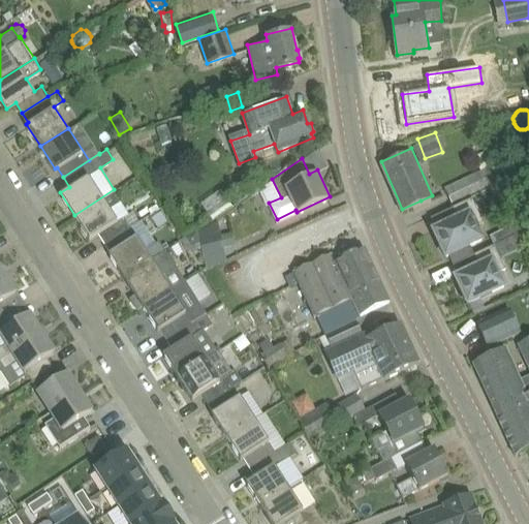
[(444,185),(453,202),(496,181),(489,164),(444,185)]
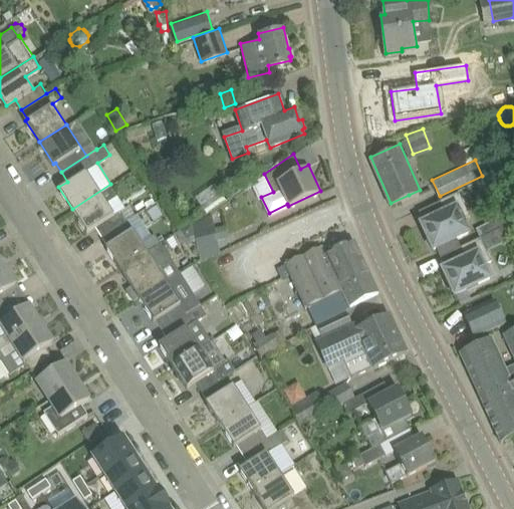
[(244,161),(228,167),(232,177),(248,171),(244,161)]
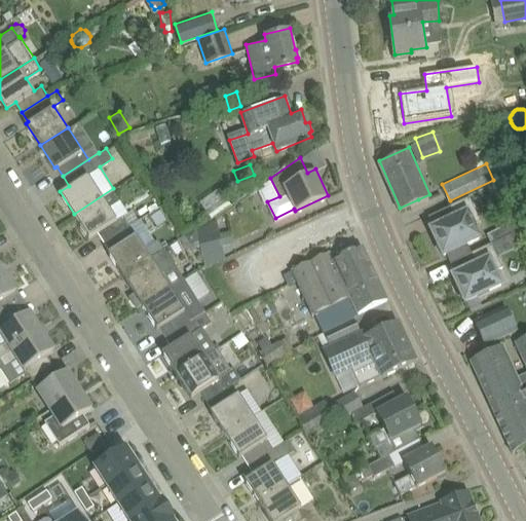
[(113,188),(74,214),(88,236),(98,230),(105,240),(129,224),(123,214),(127,211),(113,188)]
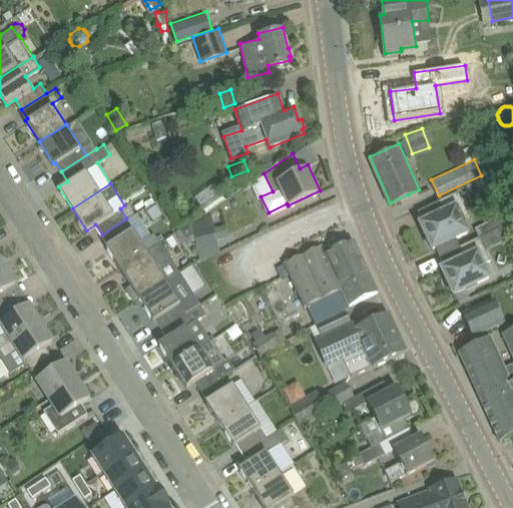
[(432,246),(469,229),(463,216),(468,213),(457,190),(438,199),(444,210),(420,221),(432,246)]
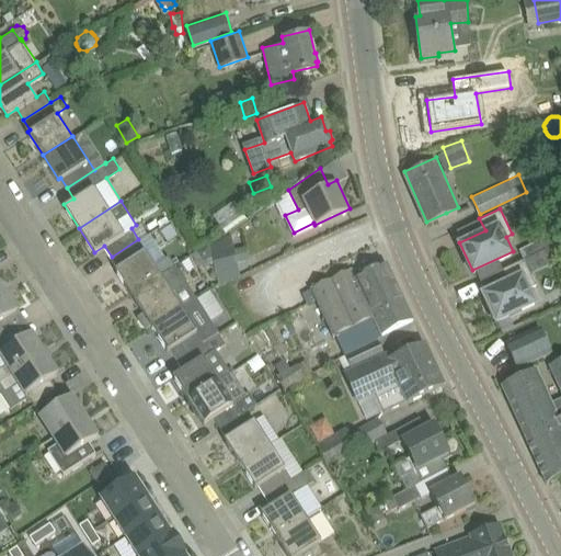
[(138,239),(112,257),(117,267),(115,268),(130,292),(174,262),(169,253),(155,263),(139,239),(138,239)]
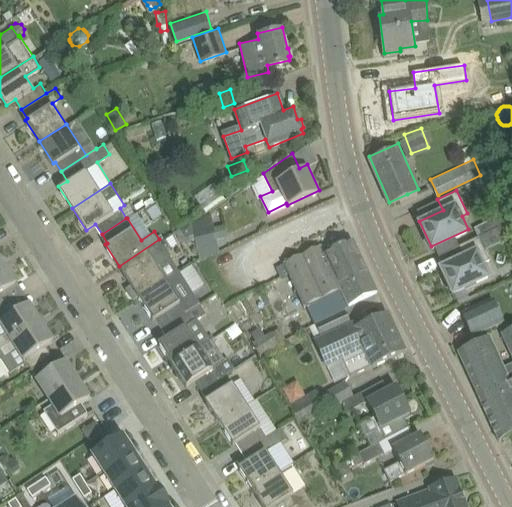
[(187,235),(193,231),(191,220),(180,227),(184,234),(187,235)]
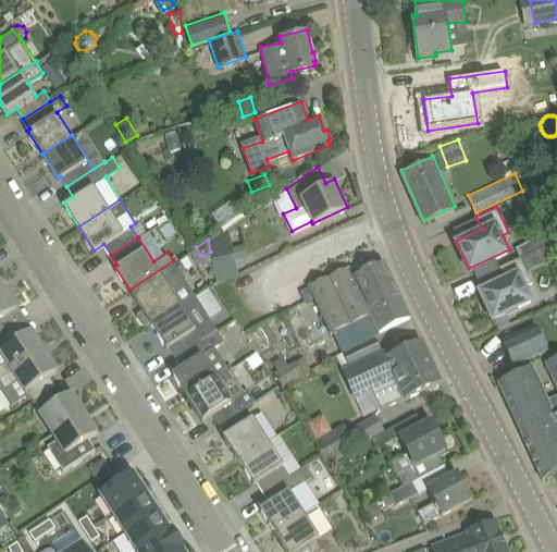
[(232,241),(212,245),(211,245),(219,279),(238,270),(233,244),(232,241)]
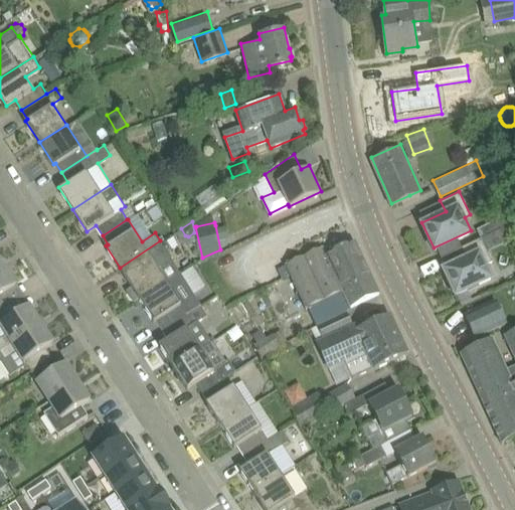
[(456,293),(474,284),(492,276),(487,262),(492,260),(481,236),(462,245),(467,257),(444,268),(456,293)]
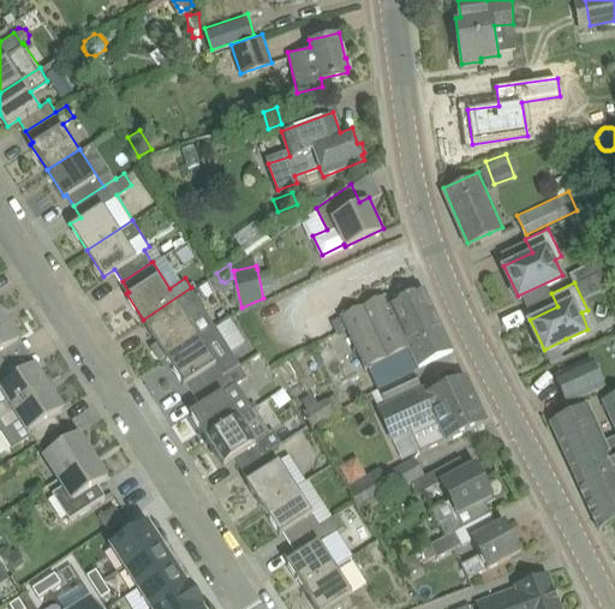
[(410,345),(418,364),(453,347),(424,286),(390,302),(386,292),(340,314),(365,365),(410,345)]
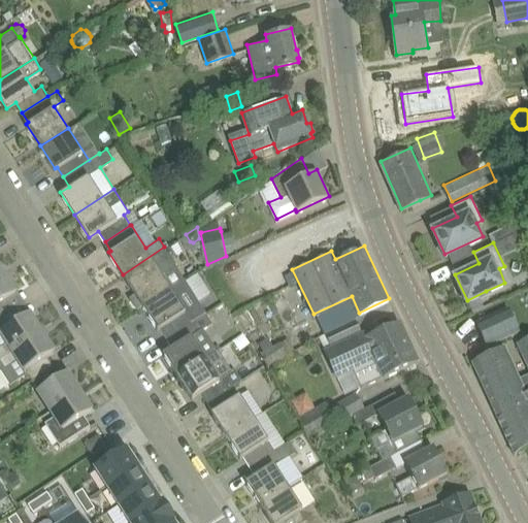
[(142,305),(170,288),(185,279),(164,247),(123,274),(134,293),(130,295),(137,306),(141,303),(142,305)]
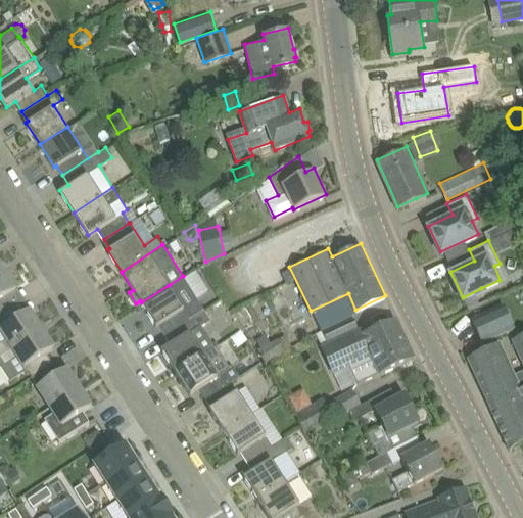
[(0,270),(0,312),(4,309),(0,301),(0,297),(15,288),(4,271),(4,268),(0,270)]
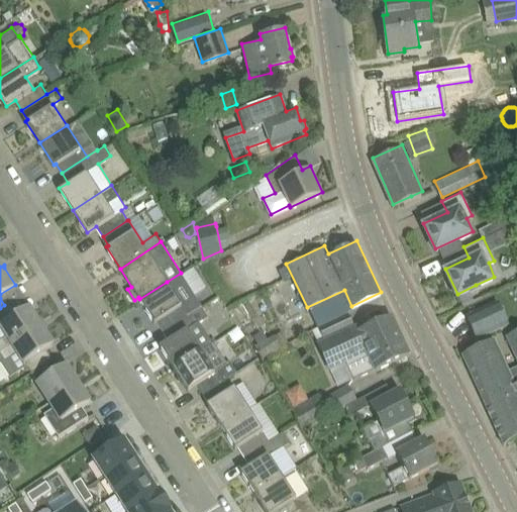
[(197,291),(208,286),(197,265),(186,270),(197,291)]
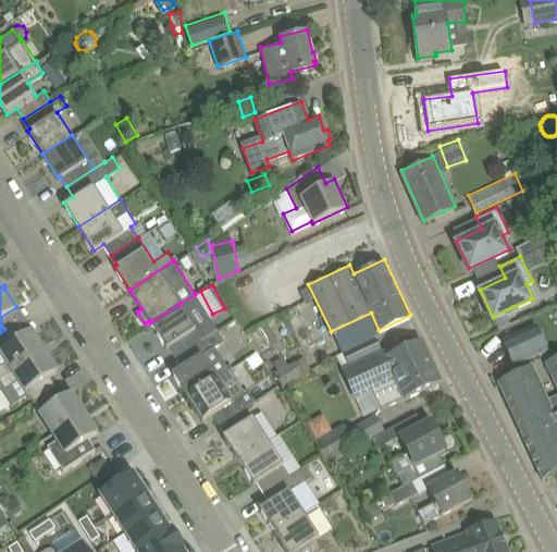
[(217,328),(209,317),(195,294),(180,304),(150,322),(165,346),(169,344),(175,355),(217,328)]
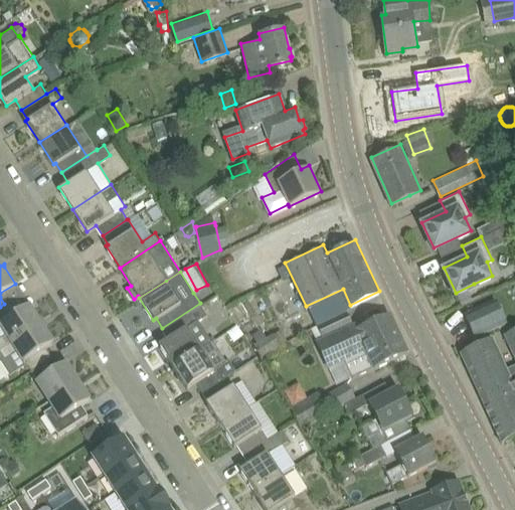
[(465,312),(475,335),(505,322),(495,299),(465,312)]
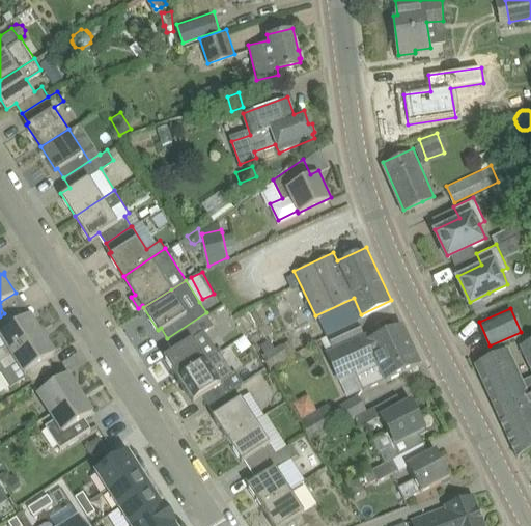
[(0,358),(43,331),(40,331),(28,312),(11,324),(4,313),(0,316),(0,358)]
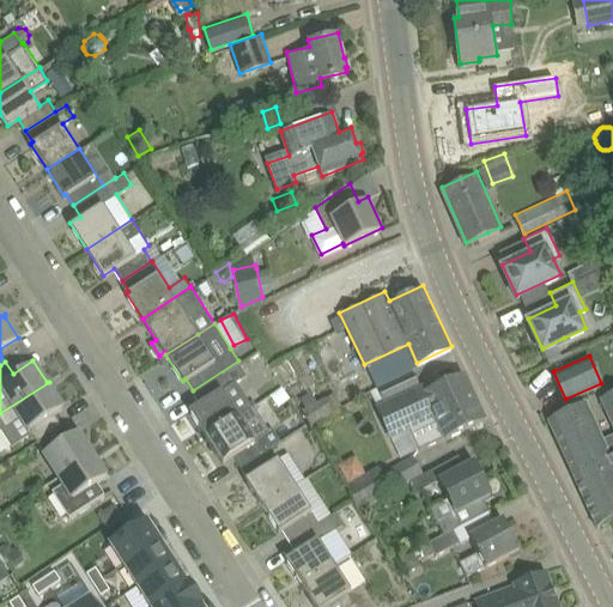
[(238,360),(193,390),(200,401),(189,408),(206,435),(238,413),(253,404),(237,378),(246,374),(238,360)]
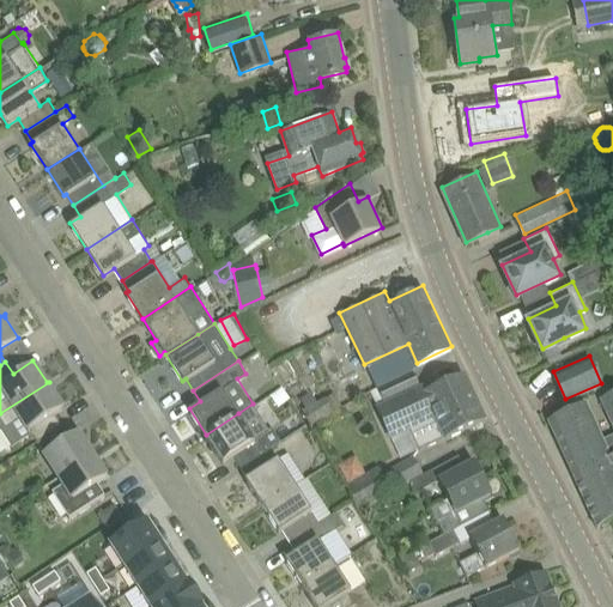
[(407,430),(416,448),(443,435),(444,438),(485,418),(475,398),(463,372),(425,389),(423,382),(419,383),(413,369),(377,384),(384,400),(375,405),(390,437),(407,430)]
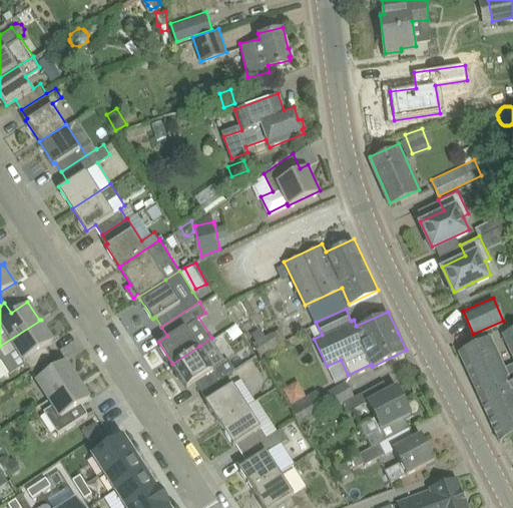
[(26,360),(31,367),(51,354),(45,344),(52,340),(41,323),(41,320),(0,346),(0,348),(1,350),(0,349),(0,356),(10,371),(26,360)]
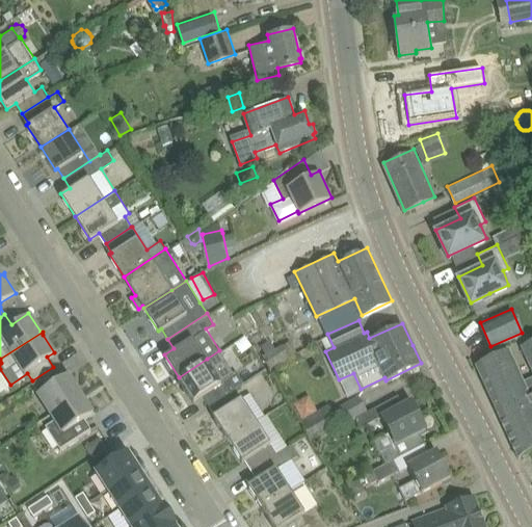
[(289,356),(282,343),(275,347),(270,338),(261,343),(265,352),(263,353),(269,366),(289,356)]
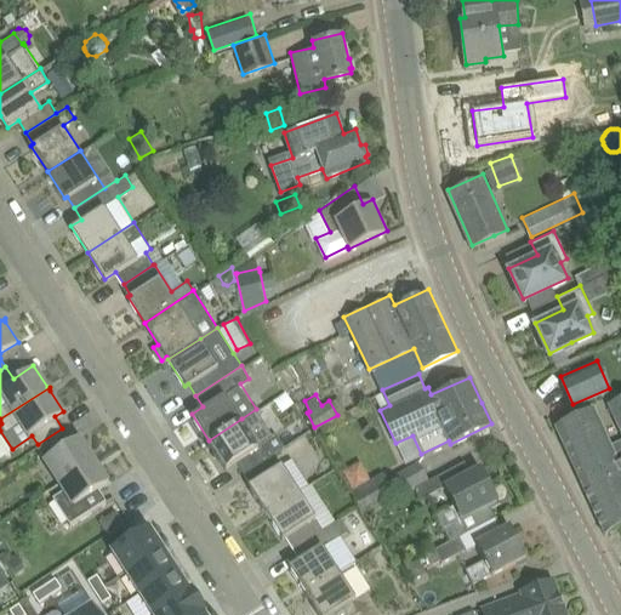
[(594,406),(579,415),(556,425),(581,479),(620,460),(620,394),(607,402),(620,432),(620,438),(611,443),(594,406)]
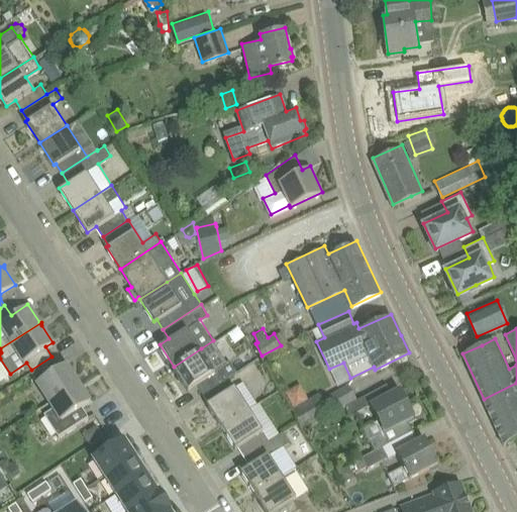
[(197,382),(203,392),(227,376),(235,371),(237,370),(229,359),(214,368),(201,348),(174,367),(188,388),(197,382)]
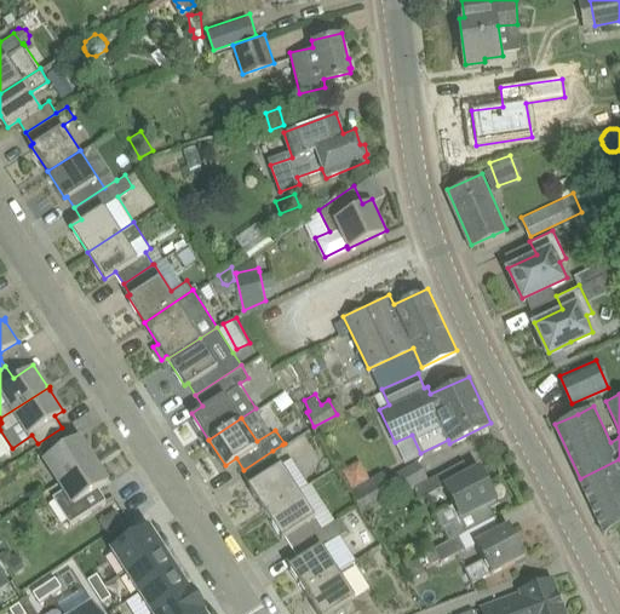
[(42,458),(57,480),(95,455),(91,455),(78,435),(69,440),(62,428),(38,443),(45,455),(42,458)]
